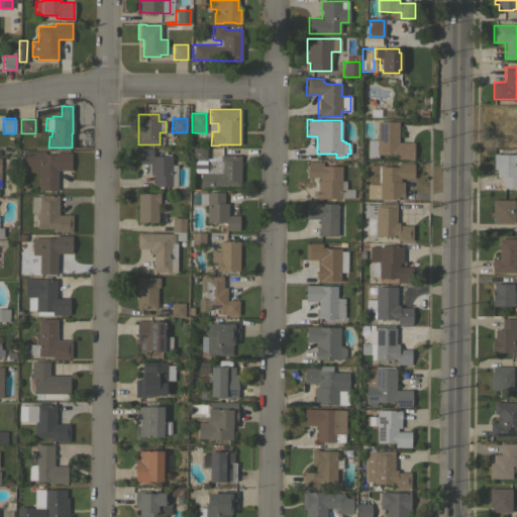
[(367,139),(377,139),(377,121),(398,121),(398,142),(413,142),(413,159),(398,159),(398,154),(378,154),(378,158),(367,158),(367,139)]
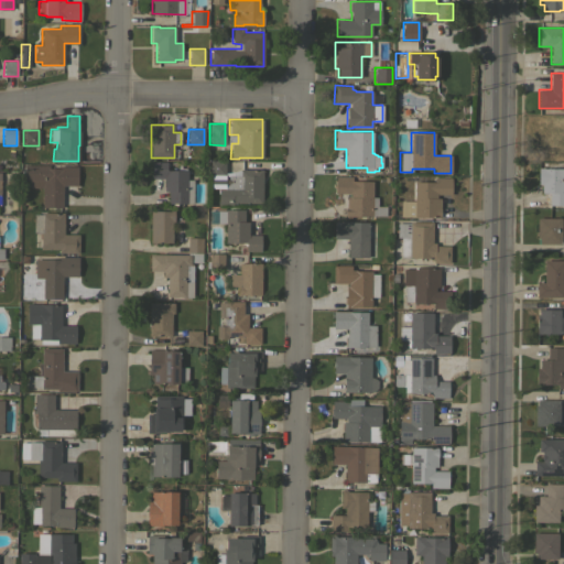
[(262,170),(262,203),(232,203),(232,205),(218,205),(218,187),(209,187),(209,160),(225,160),(225,172),(227,172),(239,170),(262,170)]
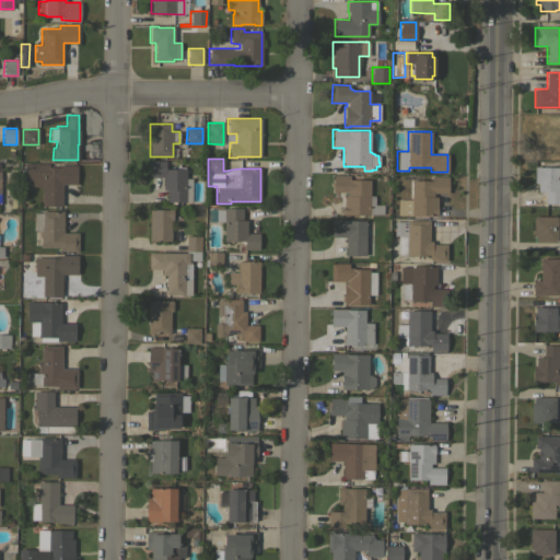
[(191,201),(185,201),(185,202),(175,201),(175,203),(172,203),(172,202),(166,201),(166,189),(162,189),(162,177),(150,176),(150,160),(165,161),(165,168),(176,168),(176,164),(179,164),(179,166),(184,166),(184,168),(186,168),(185,178),(191,178),(191,201)]
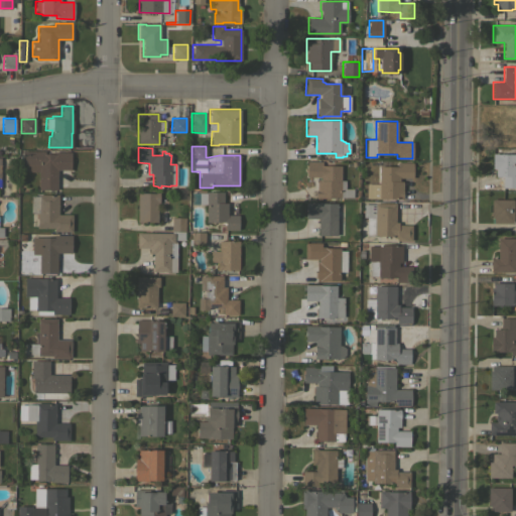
[(45,151),(45,152),(71,152),(71,169),(56,169),(56,189),(38,189),(38,171),(25,171),(25,166),(21,165),(21,150),(45,151)]
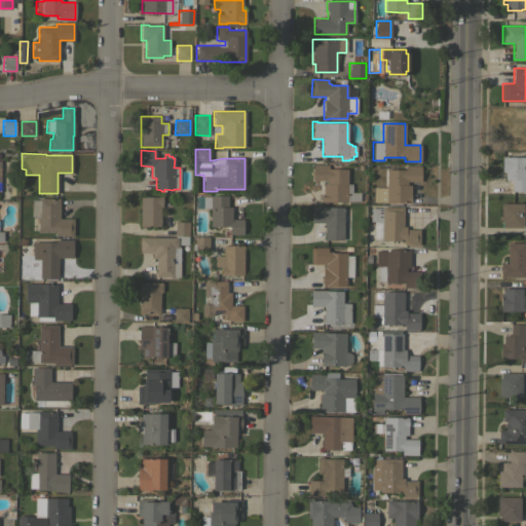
[(525,191),(512,191),(512,180),(504,180),(504,172),(501,172),(501,156),(505,156),(525,156),(525,163),(523,163),(523,165),(525,165),(525,164),(525,191)]
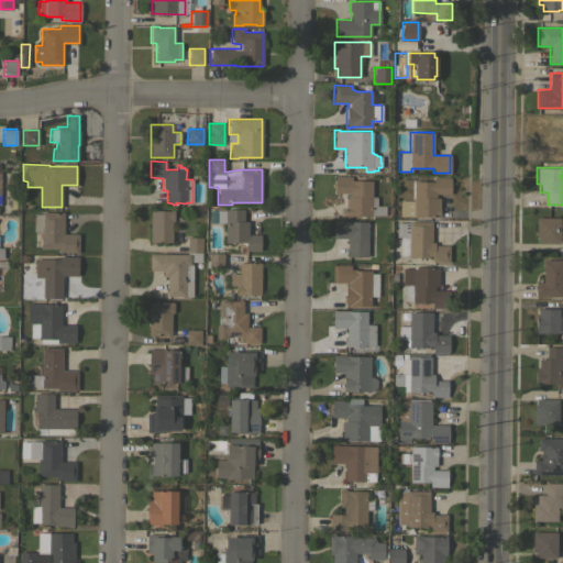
[(372,197),(376,197),(376,206),(385,206),(385,216),(371,214),(371,216),(364,216),(364,218),(359,218),(359,216),(345,216),(345,197),(349,197),(349,194),(334,192),(334,176),(351,176),(351,180),(372,180),(372,197)]
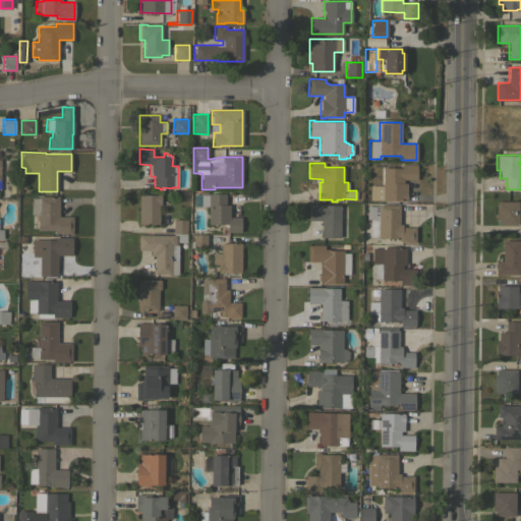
[(382,186),(383,168),(400,168),(401,164),(416,164),(416,170),(417,170),(417,176),(416,176),(416,179),(403,179),(403,182),(406,182),(406,200),(382,200),(383,198),(372,198),(372,186),(382,186)]
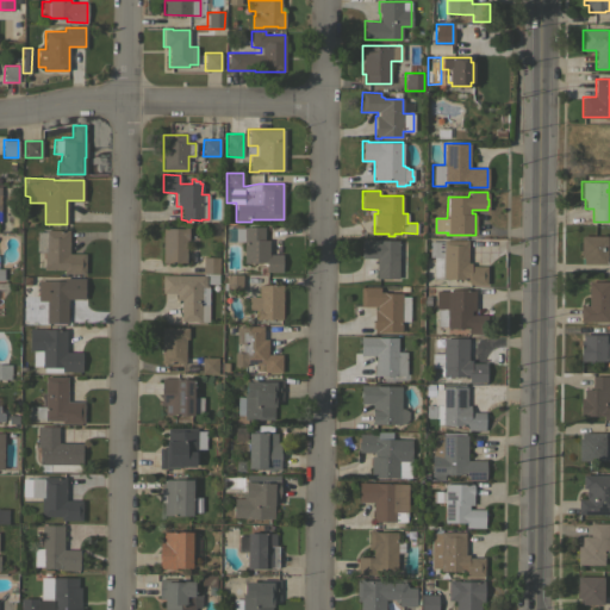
[(268,254),(281,254),(281,272),(266,272),(266,262),(243,262),(243,241),(235,241),(235,228),(243,228),(243,226),(263,226),(263,240),(268,240),(268,254)]
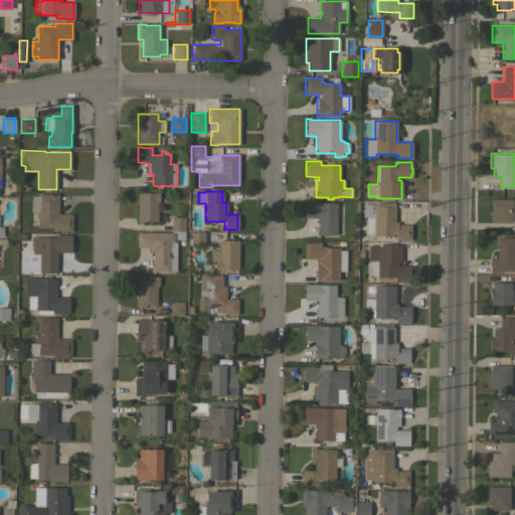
[(137,192),(155,192),(158,192),(158,202),(157,202),(157,221),(137,221),(137,192)]
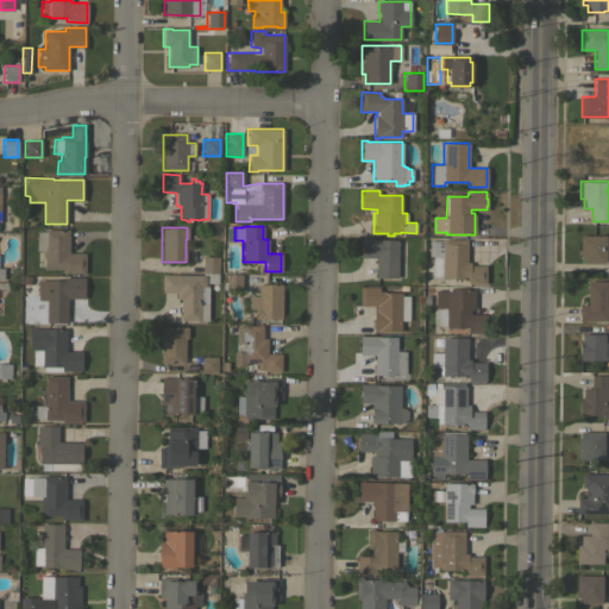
[(68,252),(85,253),(85,274),(63,272),(63,269),(43,269),(43,251),(36,251),(36,231),(44,231),(44,230),(69,230),(68,252)]
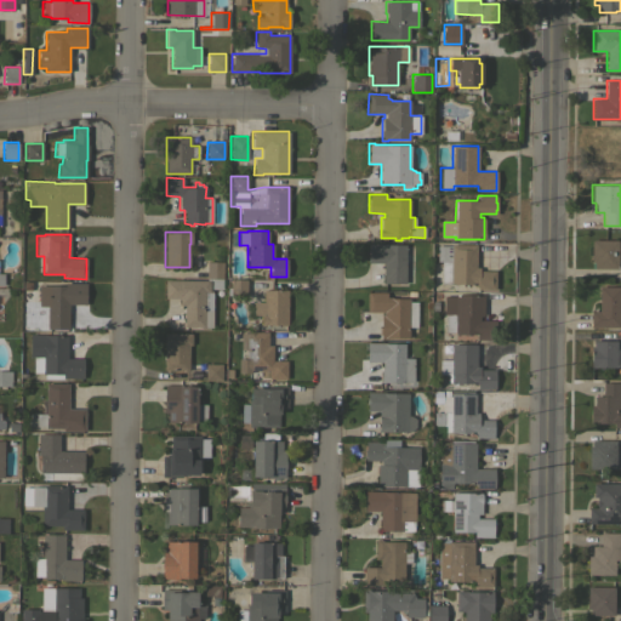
[(617,240),(617,268),(593,268),(593,262),(591,262),(591,240),(617,240)]
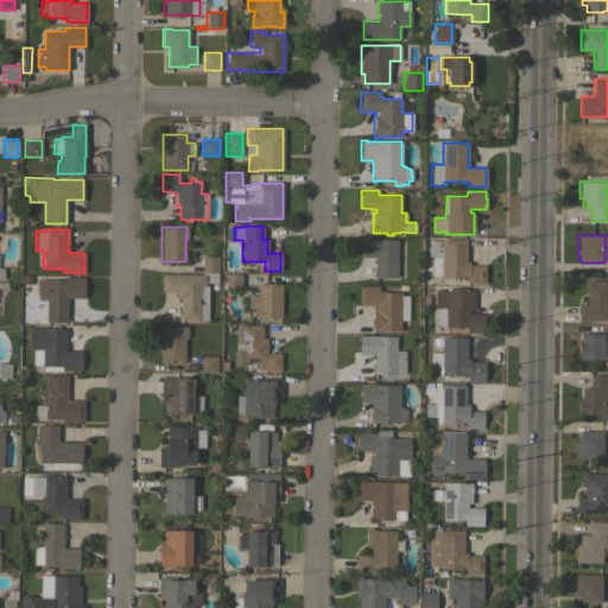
[(397,277),(374,277),(375,257),(360,257),(360,238),(378,238),(378,239),(397,239),(397,277)]
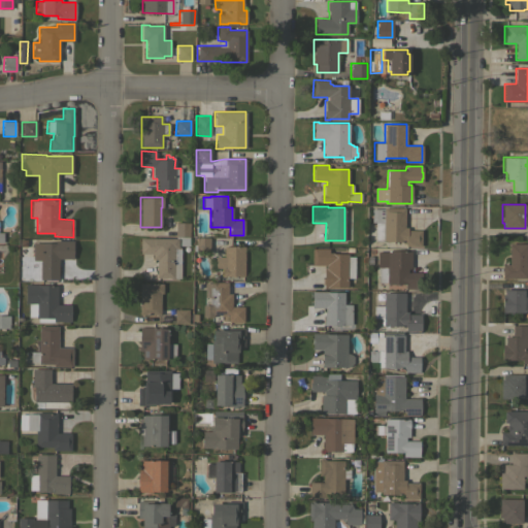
[(374,222),(383,222),(383,207),(404,207),(404,227),(407,227),(407,230),(421,230),(421,246),(405,246),(405,242),(401,242),(401,241),(374,241),(374,222)]
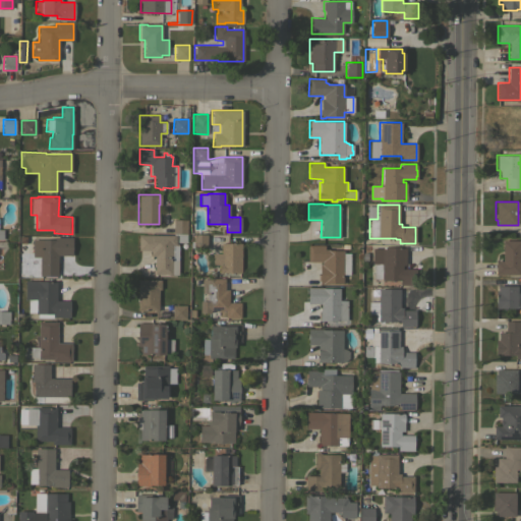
[(173,220),(187,220),(186,233),(179,233),(179,235),(173,235),(173,233),(172,233),(173,220)]
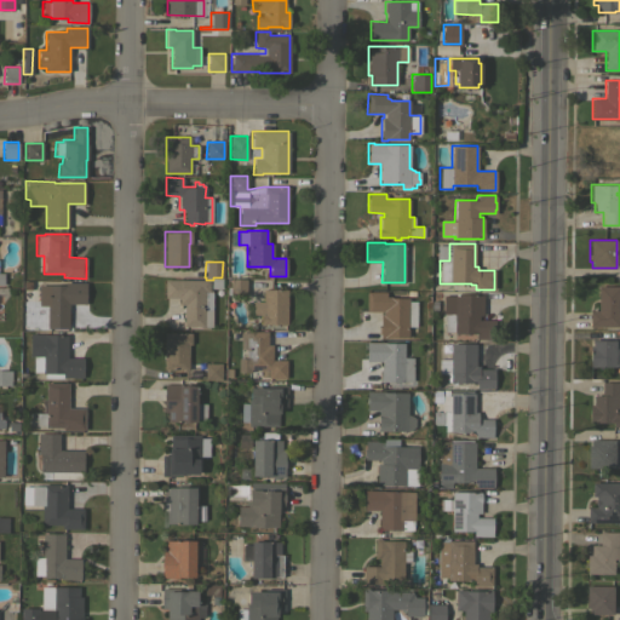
[(229,279),(246,279),(245,296),(229,294),(229,279)]
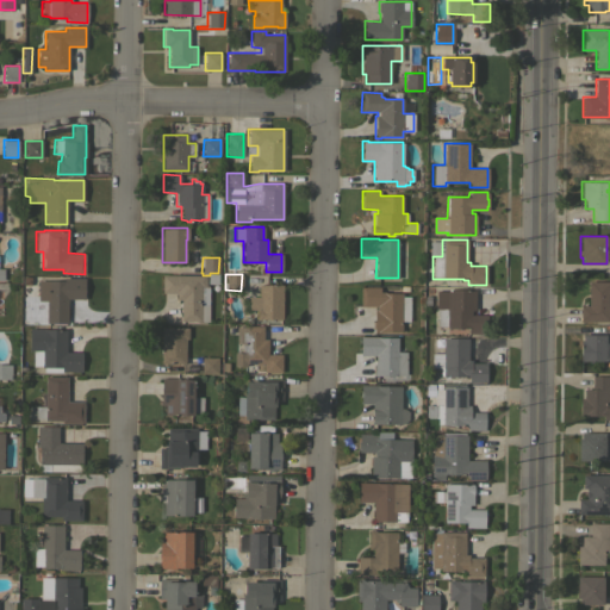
[(205,275),(205,287),(200,287),(200,304),(209,304),(207,322),(206,322),(206,323),(199,323),(199,321),(190,321),(188,322),(186,322),(186,321),(180,321),(180,299),(175,299),(175,293),(161,293),(162,275),(205,275)]
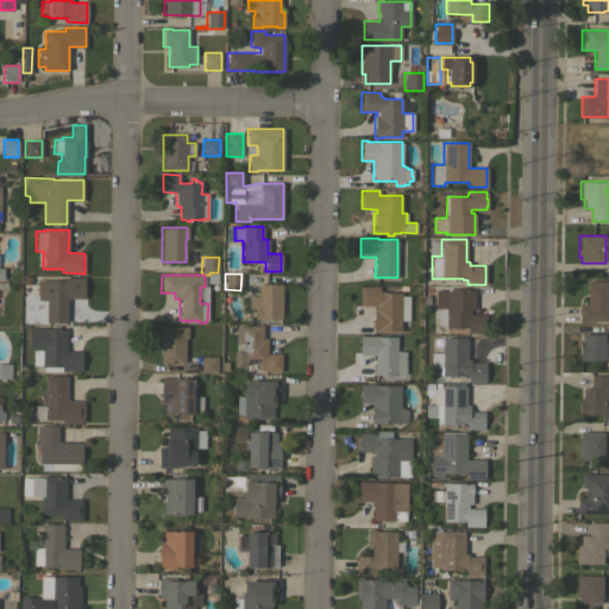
[(85,277),(83,299),(67,299),(67,322),(45,322),(46,300),(38,300),(38,280),(63,280),(63,277),(85,277)]
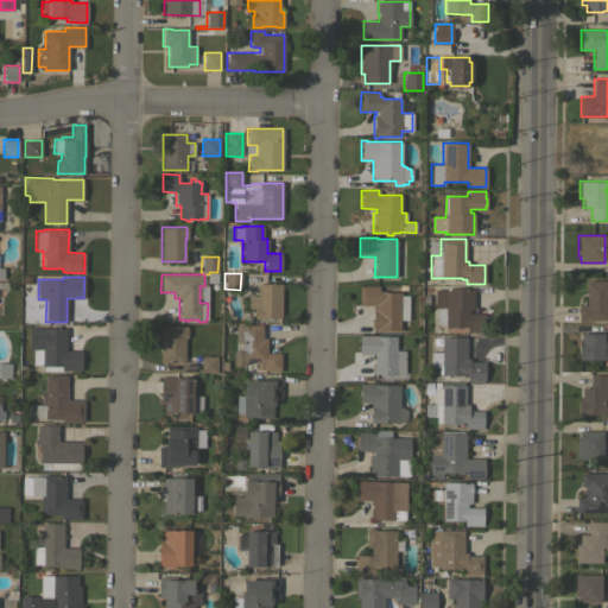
[(586,280),(607,280),(607,293),(607,320),(577,320),(577,304),(586,304),(586,280)]
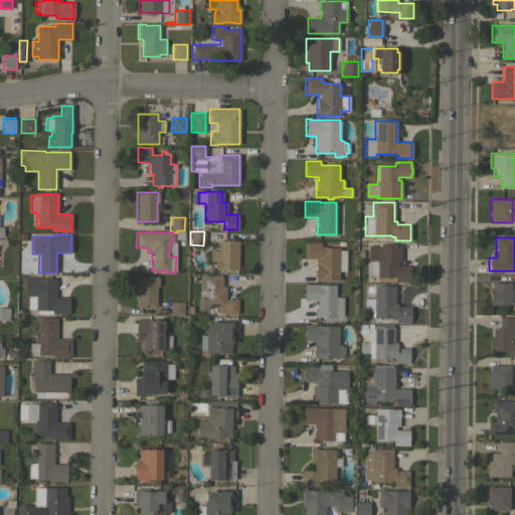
[(237,270),(220,269),(220,270),(216,270),(216,262),(209,262),(209,249),(217,250),(218,239),(238,240),(237,270)]
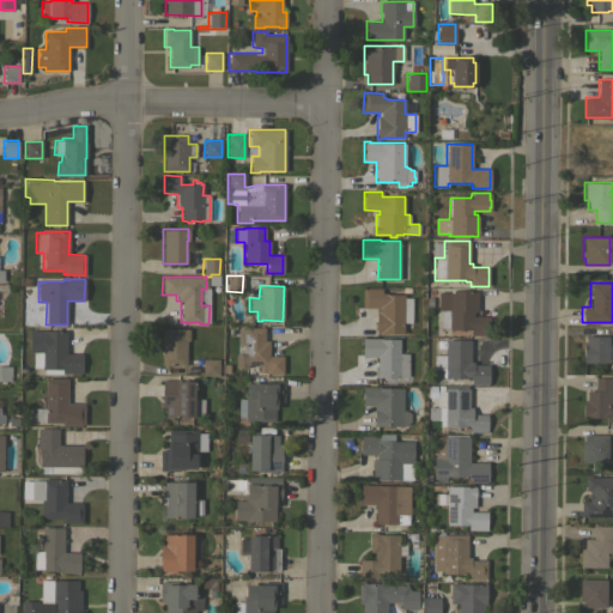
[(405,305),(407,305),(407,322),(404,322),(402,333),(381,333),(381,334),(375,334),(375,331),(374,331),(374,323),(376,323),(376,311),(377,311),(378,308),(362,308),(362,289),(381,289),(381,293),(387,293),(404,295),(404,298),(406,298),(405,305)]
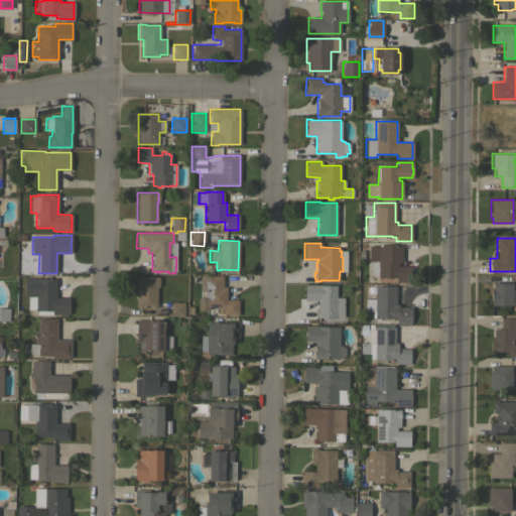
[(368,246),(378,246),(378,244),(402,245),(401,262),(398,262),(398,266),(412,266),(411,282),(396,282),(396,277),(377,277),(377,276),(369,276),(370,261),(368,261),(368,246)]
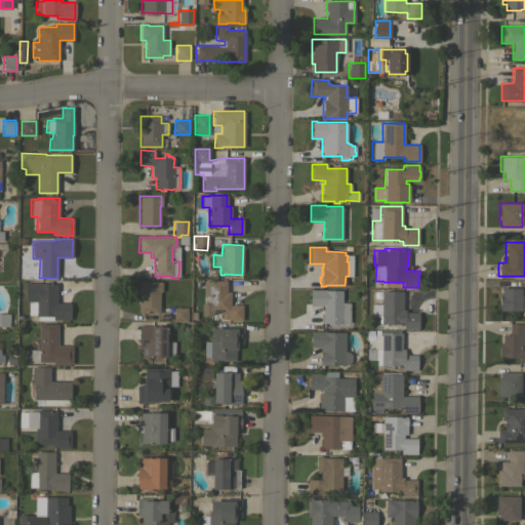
[(138,281),(161,282),(161,291),(159,291),(159,313),(137,313),(138,281)]
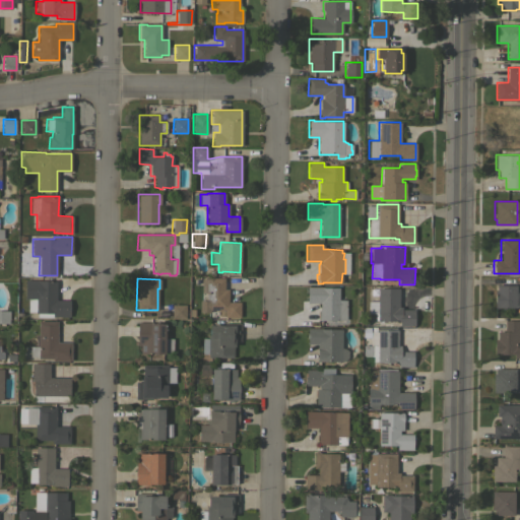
[(223,297),(228,297),(228,302),(240,302),(240,317),(224,317),(224,310),(210,310),(210,312),(199,312),(199,301),(206,301),(206,293),(201,293),(201,278),(206,278),(223,278),(223,297)]
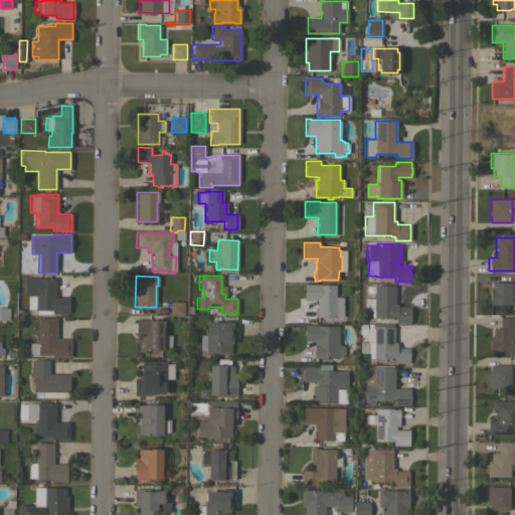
[(55,297),(68,297),(68,313),(51,313),(51,310),(33,310),(32,296),(24,296),(24,277),(35,277),(35,278),(55,278),(55,297)]
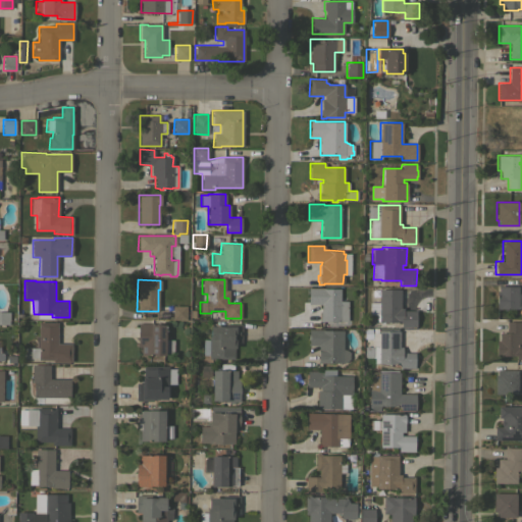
[(521,309),(497,309),(497,292),(499,292),(499,285),(518,286),(517,294),(521,294),(521,309)]
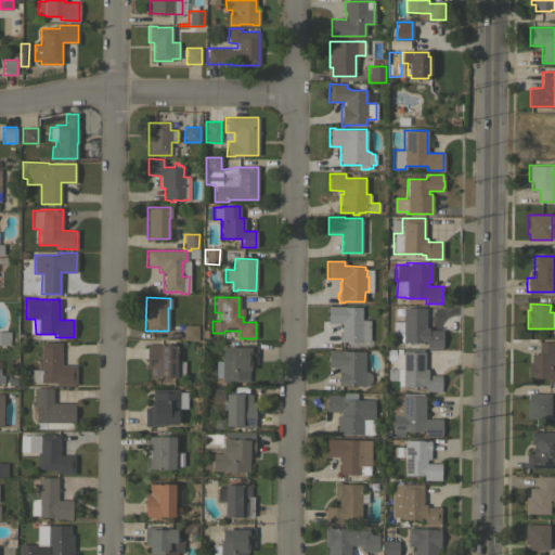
[(370,340),(360,340),(360,341),(339,341),(339,331),(341,331),(341,323),(327,323),(327,306),(343,306),(343,307),(361,307),(361,320),(370,320),(370,340)]
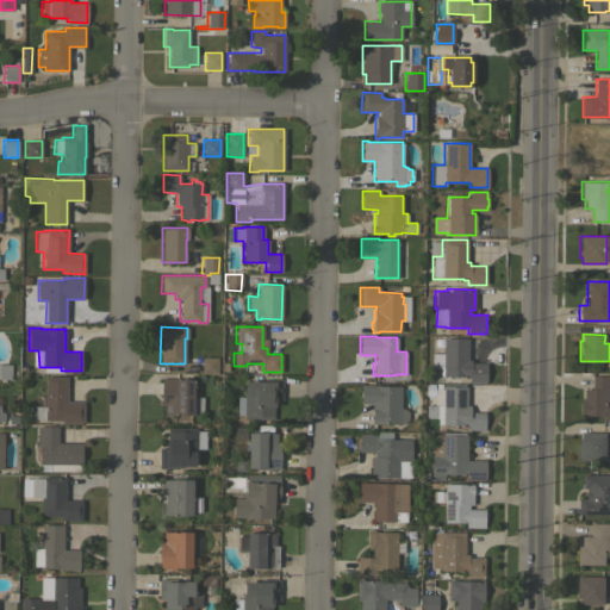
[(467,360),(471,360),(471,362),(485,362),(485,383),(468,383),(468,377),(442,377),(442,375),(440,375),(440,367),(431,367),(431,353),(442,353),(442,338),(467,338),(467,360)]
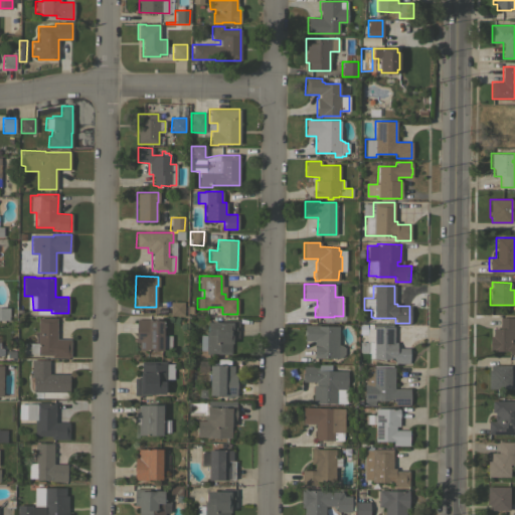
[(183,315),(170,315),(170,302),(183,302),(183,315)]
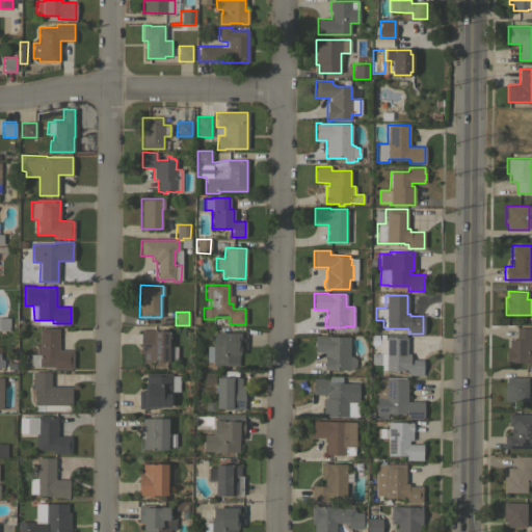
[(0,317),(9,317),(9,326),(9,330),(3,330),(3,334),(0,334),(0,317)]
